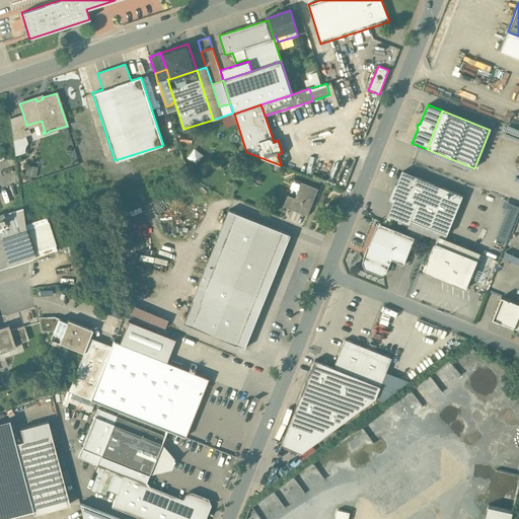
[(23,115),(10,119),(13,140),(30,134),(27,125),(26,126),(23,115)]
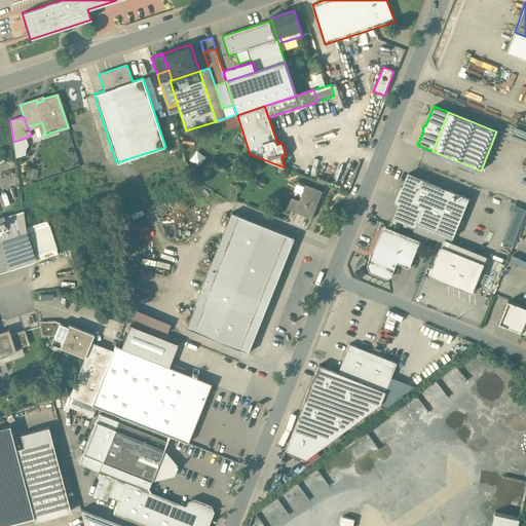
[(511,139),(525,144),(525,130),(515,126),(511,139)]
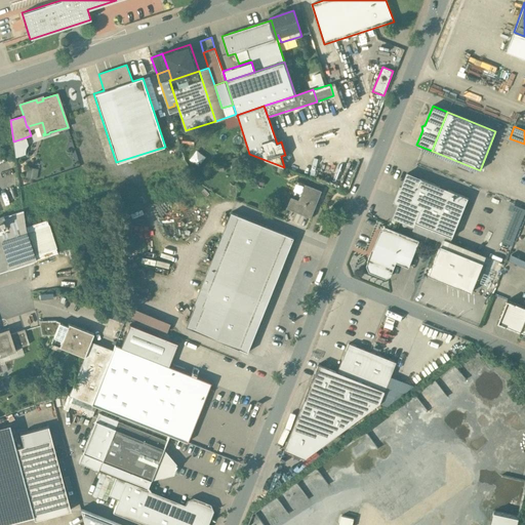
[(204,156),(197,151),(192,159),(199,164),(204,156)]
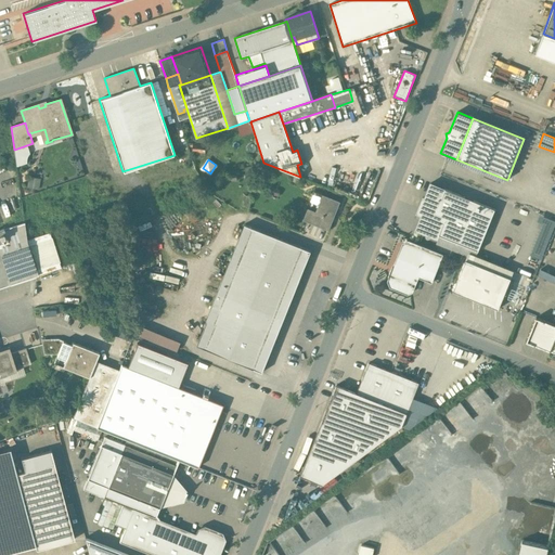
[(29,186),(40,188),(41,178),(30,176),(29,186)]
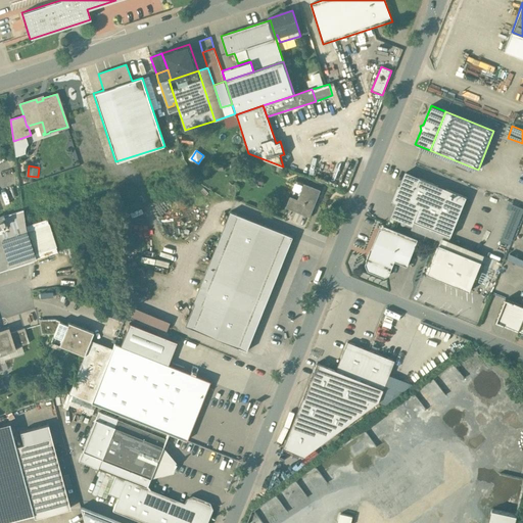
[(406,174),(400,187),(398,186),(398,187),(393,200),(393,199),(392,200),(397,202),(392,216),(391,217),(401,221),(403,218),(414,222),(419,207),(409,202),(419,178),(406,173),(406,174)]
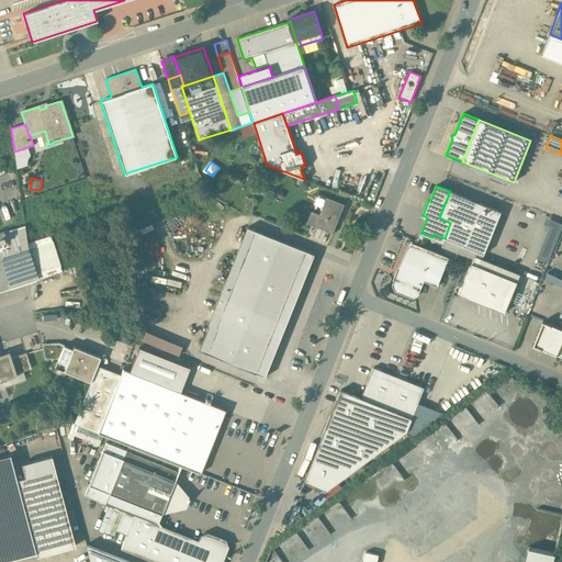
[(501,212),(450,191),(439,217),(450,223),(445,238),(484,254),(501,212)]
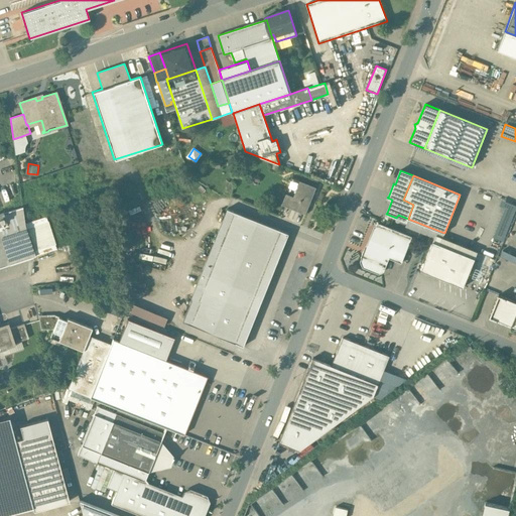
[(231,195),(235,183),(227,181),(224,192),(231,195)]
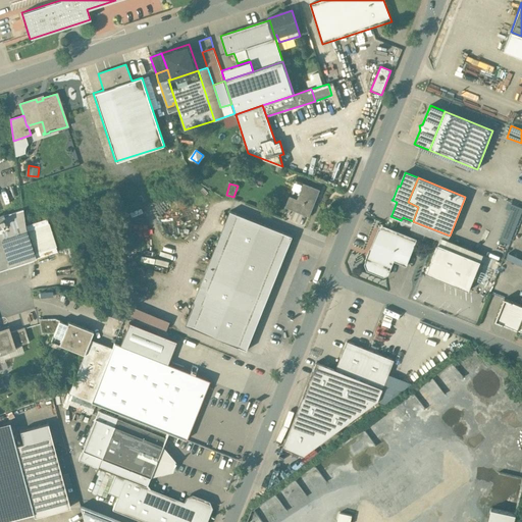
[(304,184),(297,199),(290,196),(285,206),(309,216),(319,190),(304,184)]
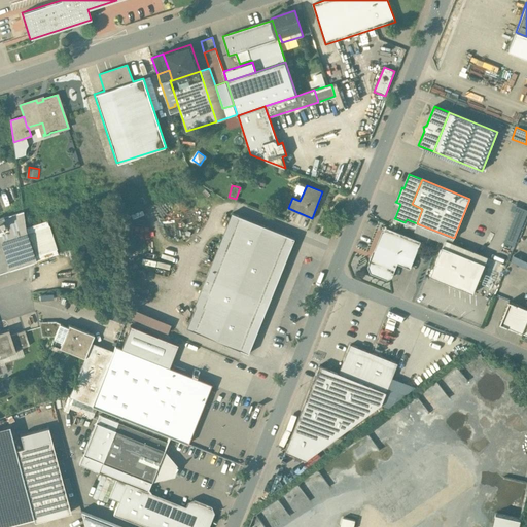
[(514,246),(526,213),(526,209),(514,204),(511,210),(516,212),(504,242),(514,246)]
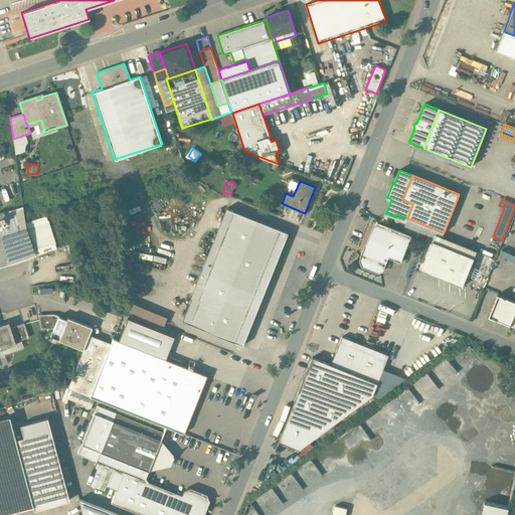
[(22,206),(3,212),(7,223),(0,224),(0,237),(9,264),(35,255),(33,251),(25,224),(22,206)]
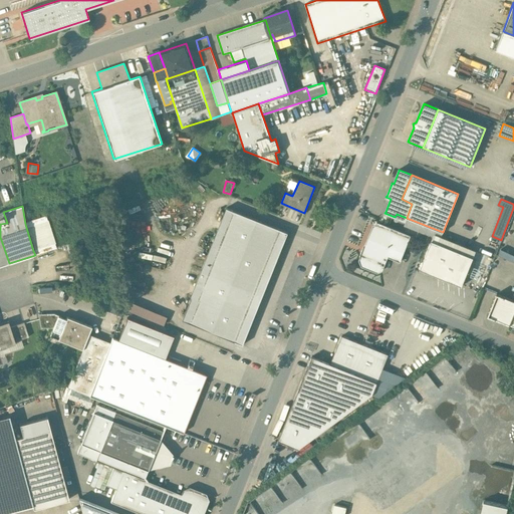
[(226,208),(196,284),(203,287),(189,322),(235,341),(280,230),(226,208)]
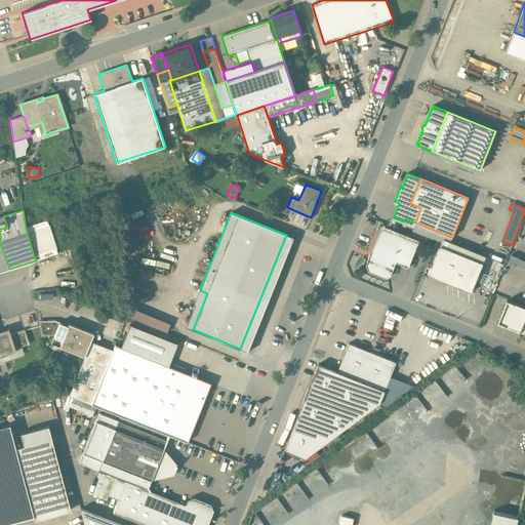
[(0,272),(9,269),(0,242),(0,229),(7,228),(3,216),(0,216),(0,272)]
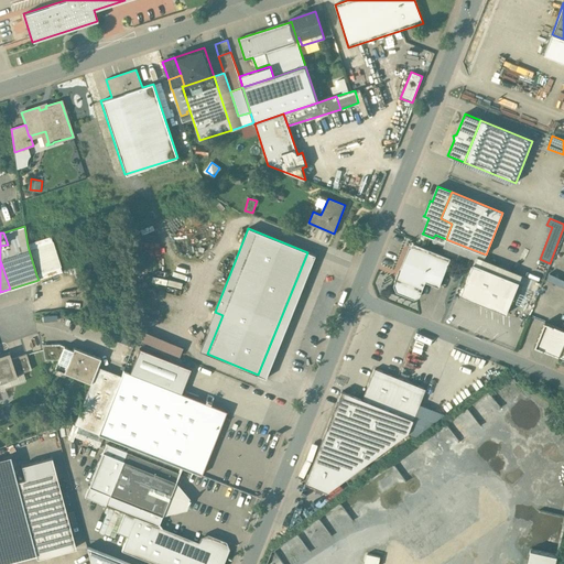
[(52,238),(28,246),(36,275),(61,267),(52,238)]
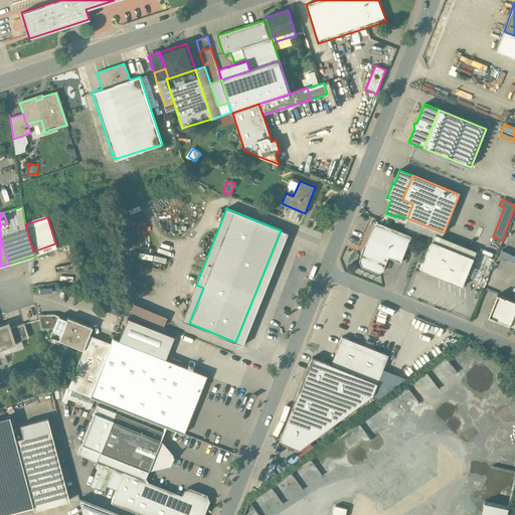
[(410,236),(379,223),(375,225),(366,248),(364,249),(363,253),(364,255),(361,263),(362,266),(378,273),(381,271),(387,256),(400,263),(410,236)]
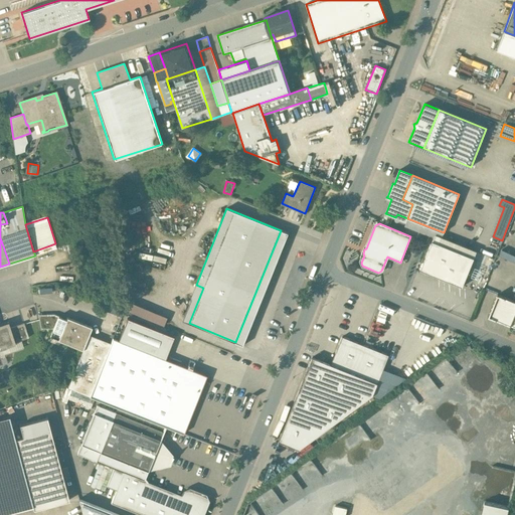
[(281,230),(235,342),(243,345),(288,233),(281,230)]
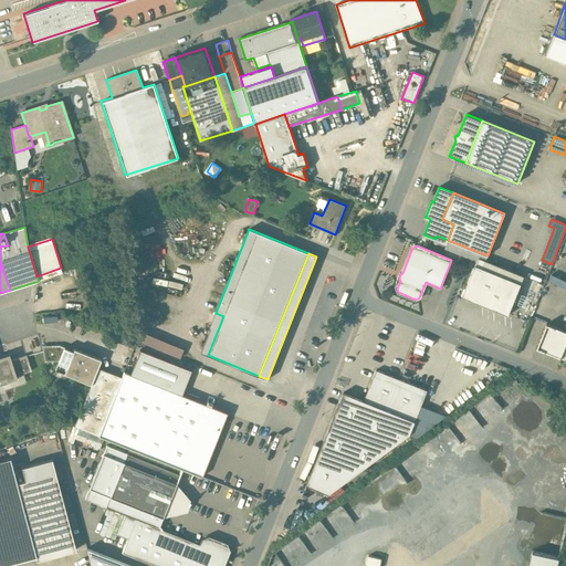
[(478,258),(474,265),(521,283),(523,276),(478,258)]
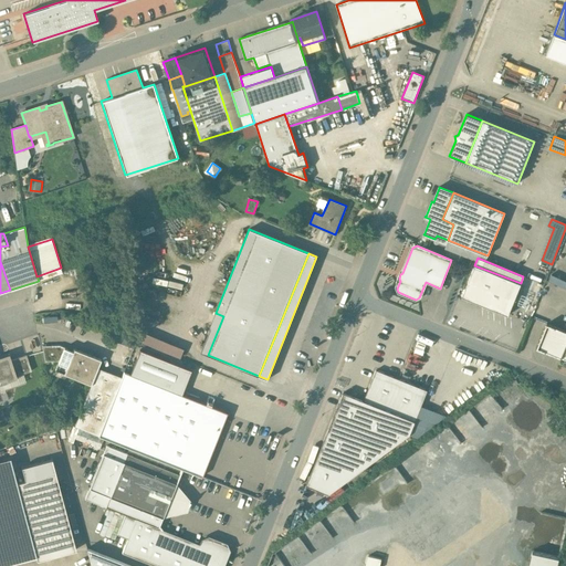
[(521,283),(474,265),(462,296),(507,315),(521,283)]
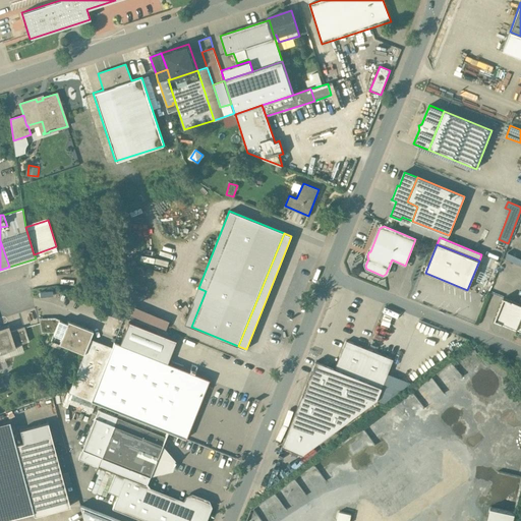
[(191,327),(206,291),(198,288),(183,324),(191,327)]
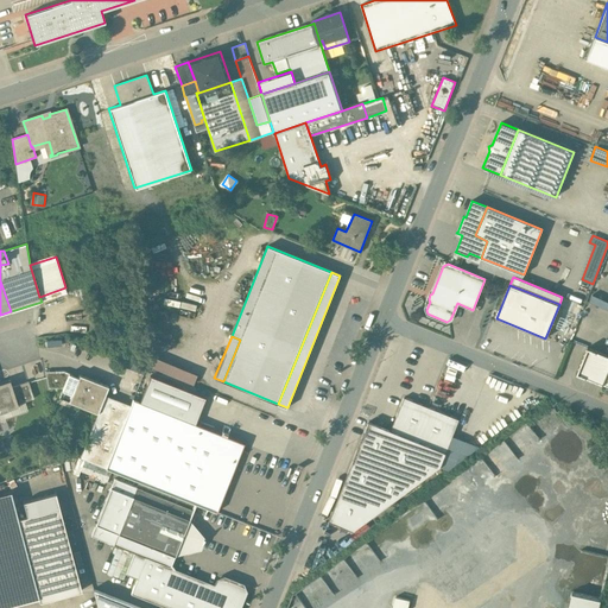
[(607,355),(588,348),(577,373),(607,385),(607,355)]
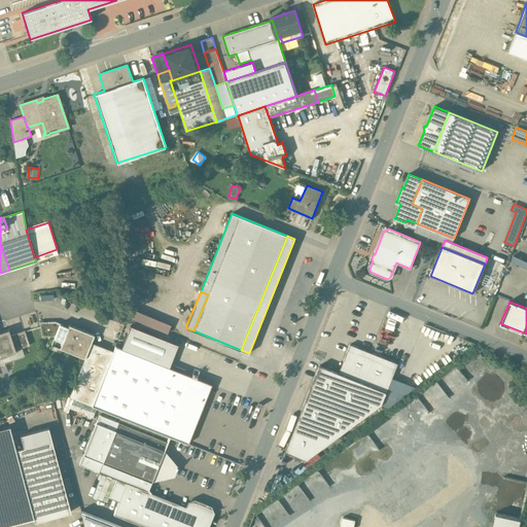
[(170,324),(134,309),(131,317),(167,332),(170,324)]
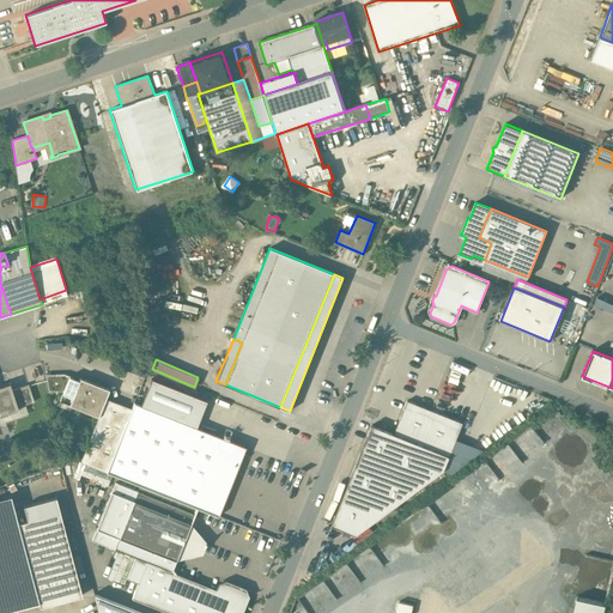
[(70,376),(64,374),(46,375),(48,392),(64,390),(68,377),(70,377),(70,376)]
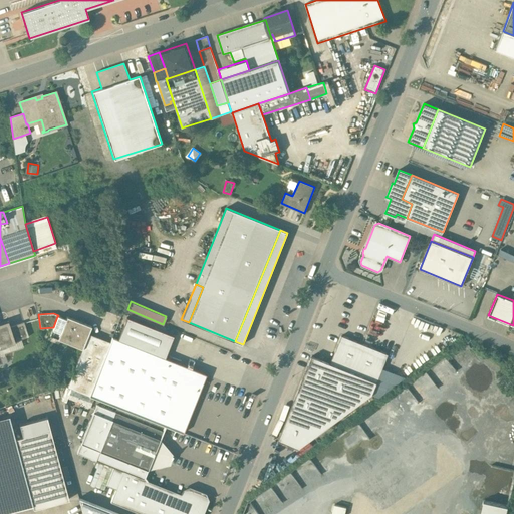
[(53,327),(49,336),(57,339),(66,319),(58,316),(57,316),(53,327)]
